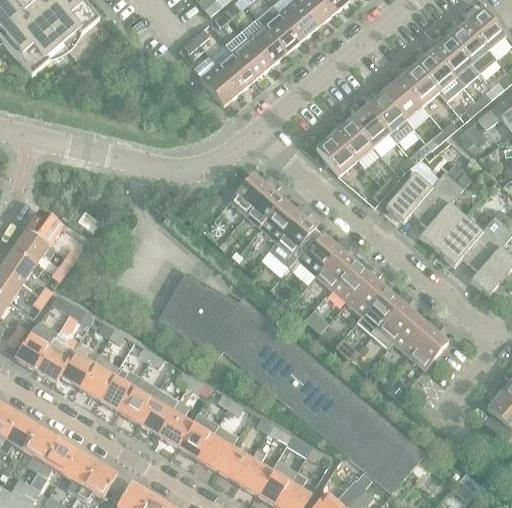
[(0,0),(0,39),(31,76),(49,60),(45,56),(77,30),(80,34),(99,19),(82,0),(0,0)]
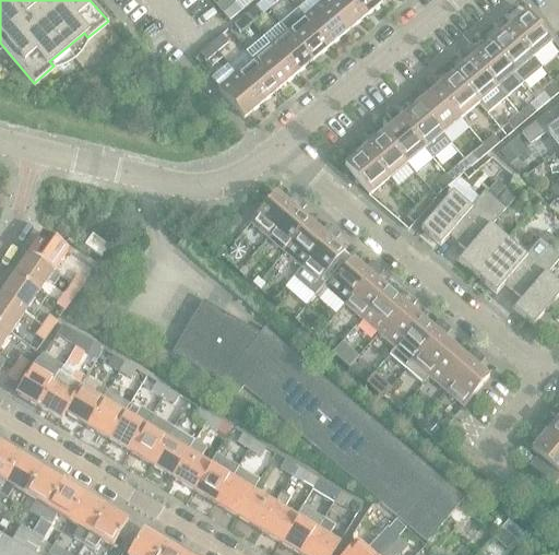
[(223,10),(234,1),(233,0),(216,0),(215,1),(223,10)]
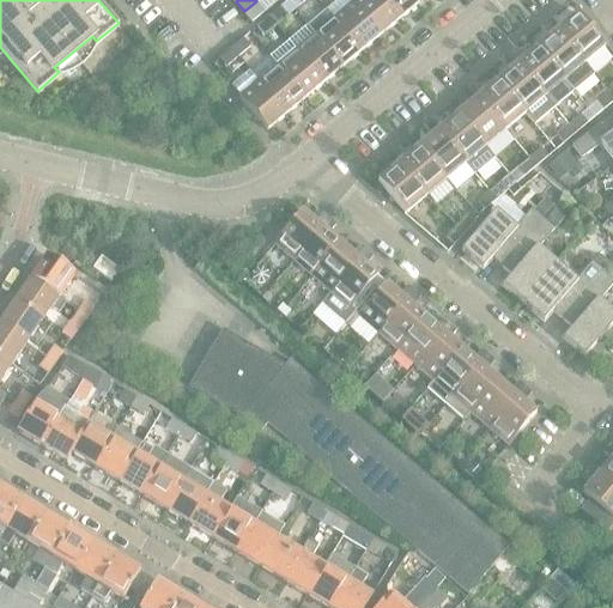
[(252,19),(263,8),(256,0),(244,11),(252,19)]
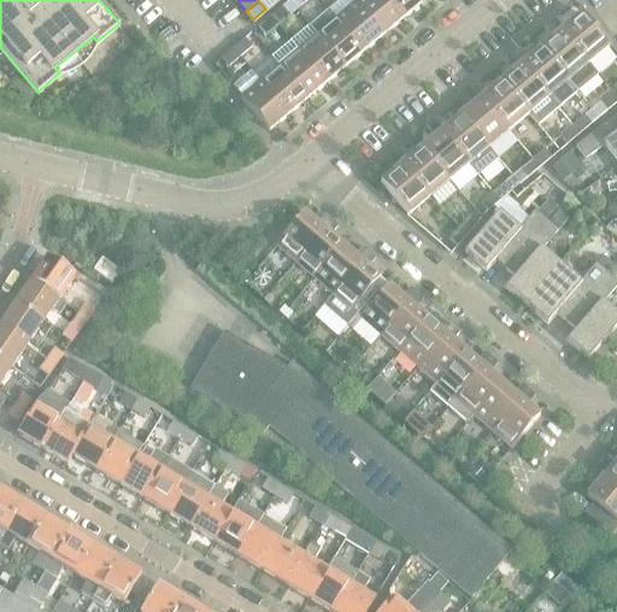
[(353,0),(335,16),(363,48),(382,33),(356,0),(353,0)]
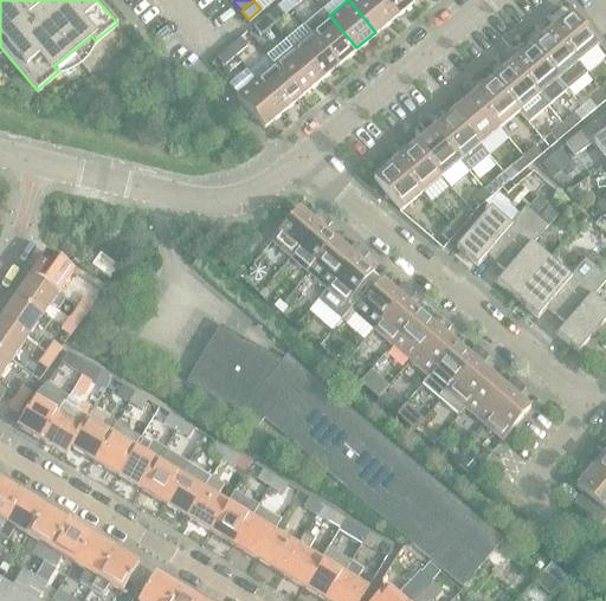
[(349,0),(375,32),(393,17),(379,0),(349,0)]
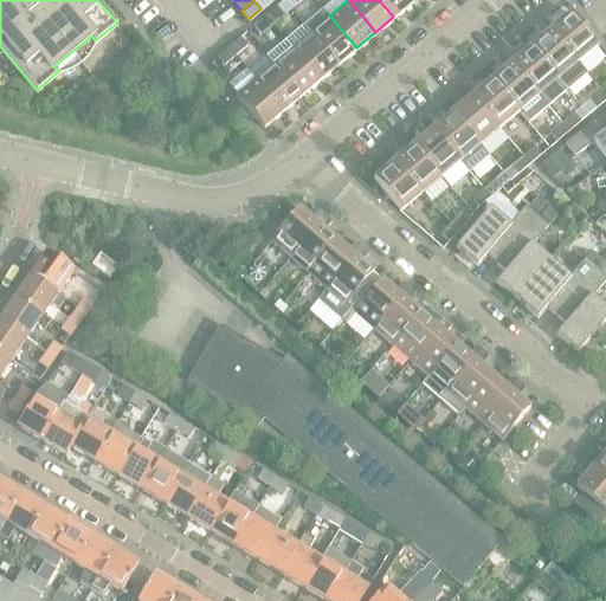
[(379,0),(393,17),(412,1),(411,0),(379,0)]
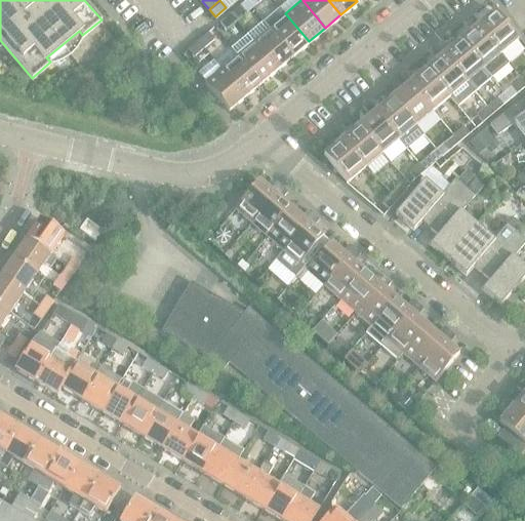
[(240,3),(230,12),(236,18),(245,10),(240,3)]
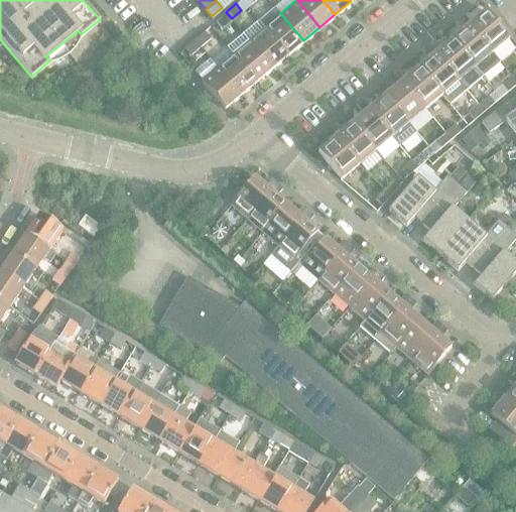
[(257,17),(264,26),(287,53),(303,40),(280,13),(273,4),(257,17)]
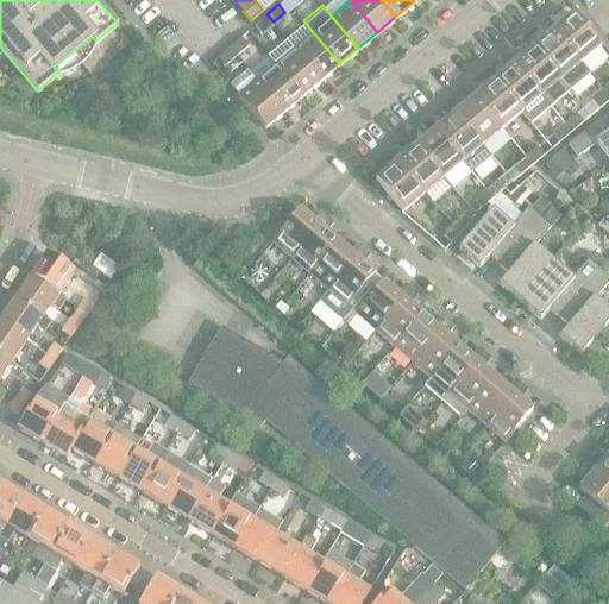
[(572,11),(552,27),(579,60),(601,43),(572,11)]
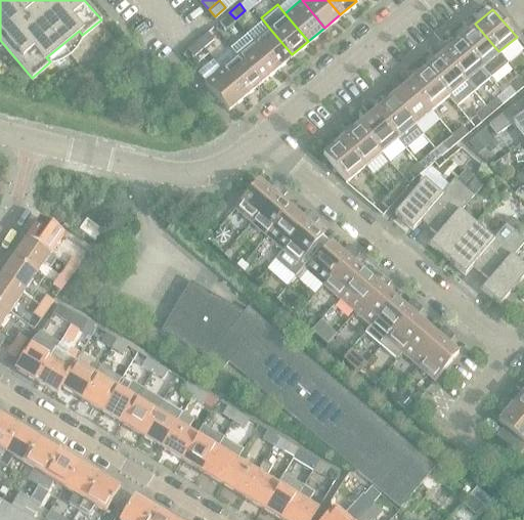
[(224,28),(235,18),(229,12),(219,20),(224,28)]
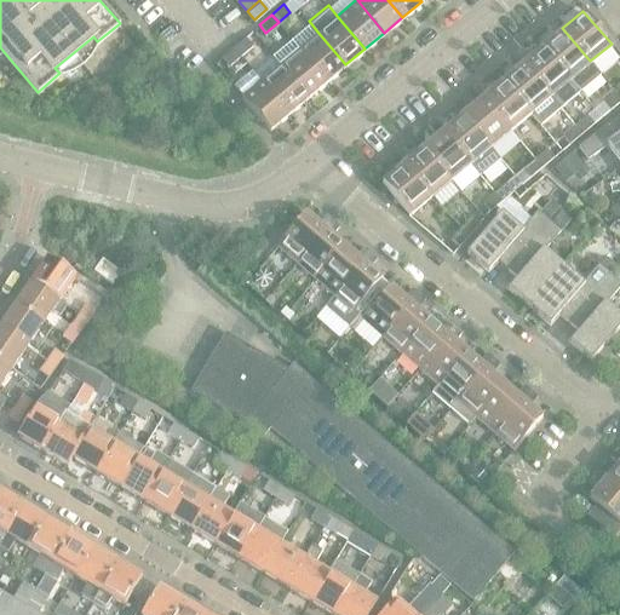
[(600,73),(590,61),(562,28),(543,45),(580,90),(600,73)]
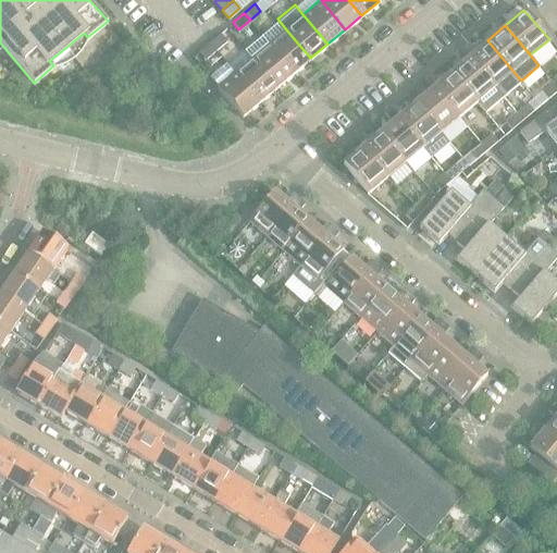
[(285,28),(269,42),(294,72),(310,58),(285,28)]
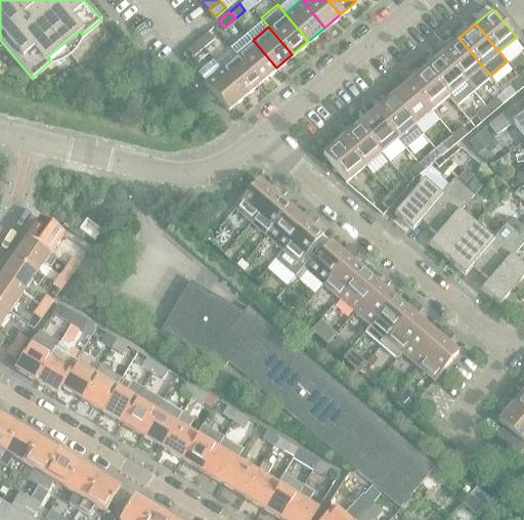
[(207,31),(198,39),(203,46),(213,37),(207,31)]
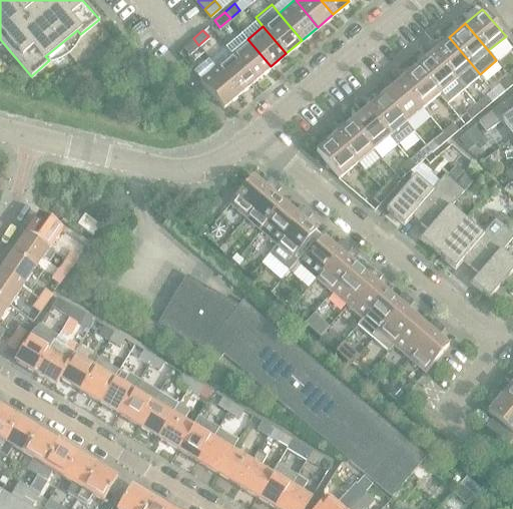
[(464,87),(480,74),(449,37),(432,51),(455,78),(456,78),(464,87)]
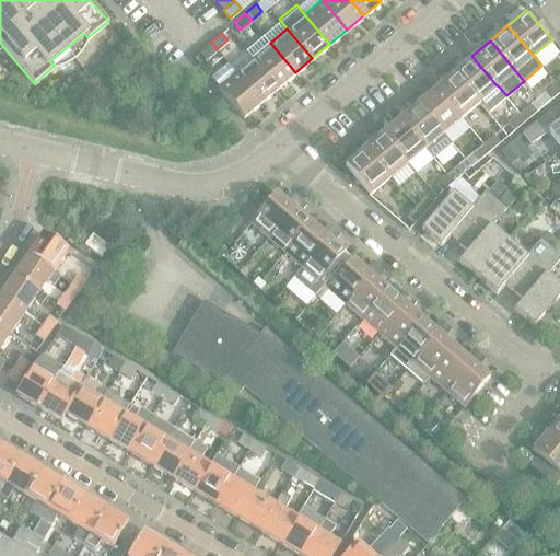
[(206,58),(217,49),(211,42),(199,50),(206,58)]
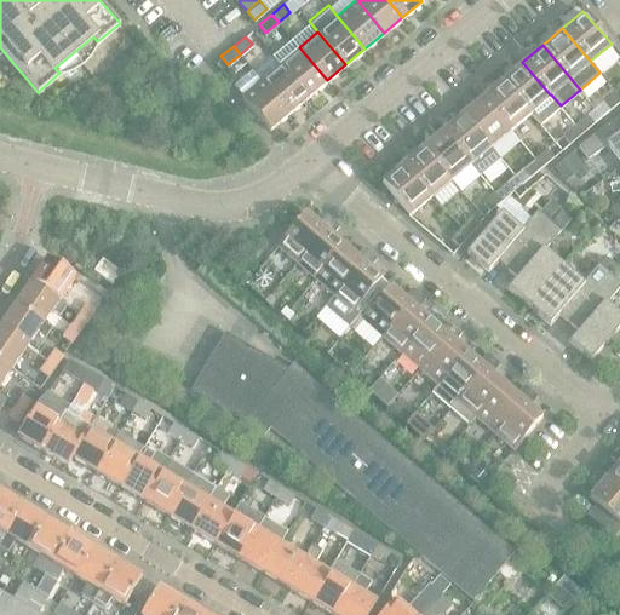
[(299,47),(280,63),(308,96),(327,80),(299,47)]
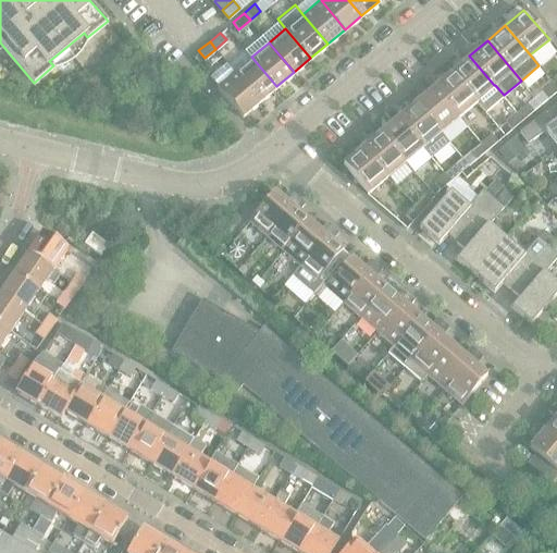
[(469,56),(452,71),(477,100),(485,111),(504,95),(494,85),(469,56)]
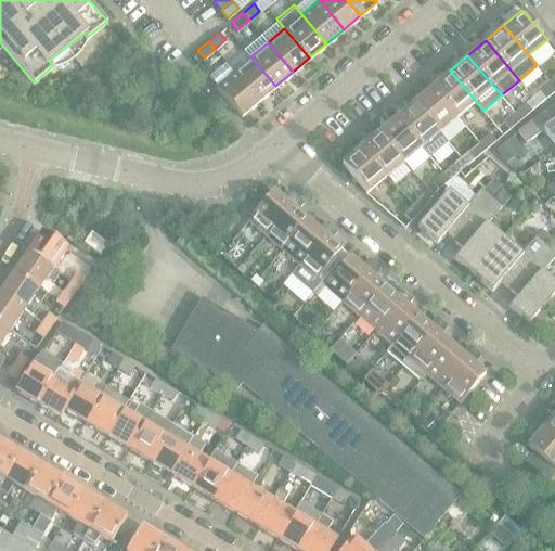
[(250,56),(233,71),(258,100),(275,86),(250,56)]
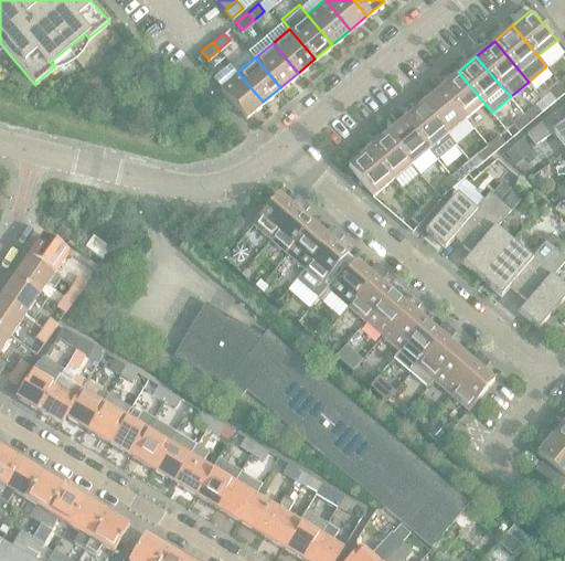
[(213,75),(221,86),(237,73),(230,63),(228,62),(213,75)]
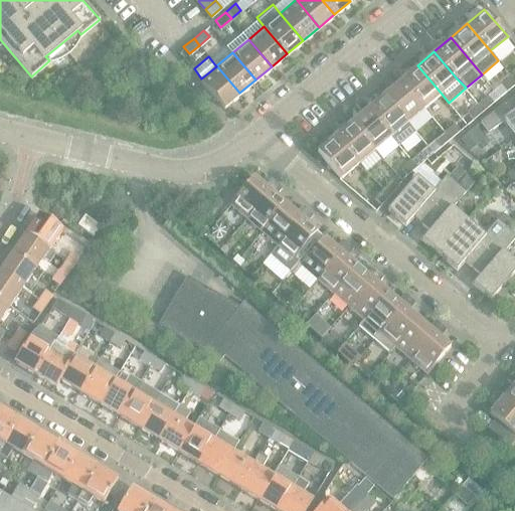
[(223,107),(239,93),(216,65),(200,79),(223,107)]
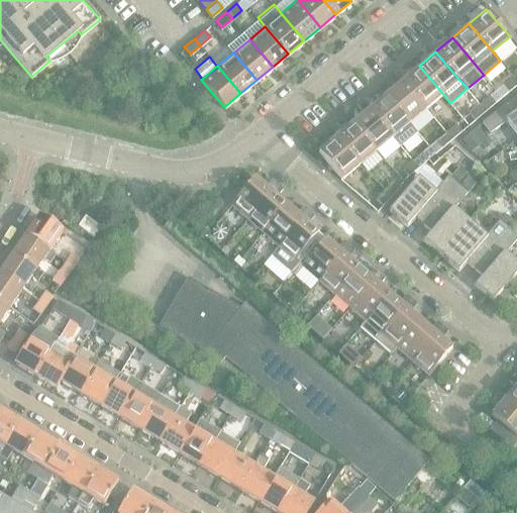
[(419,66),(402,79),(425,107),(442,93),(419,66)]
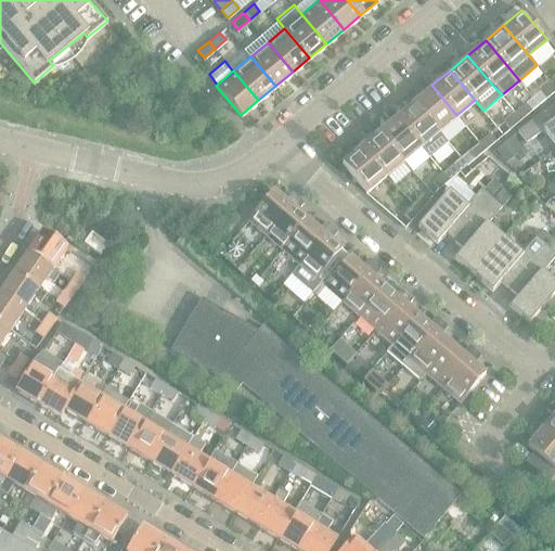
[(546,98),(554,90),(554,86),(551,81),(540,90),(546,98)]
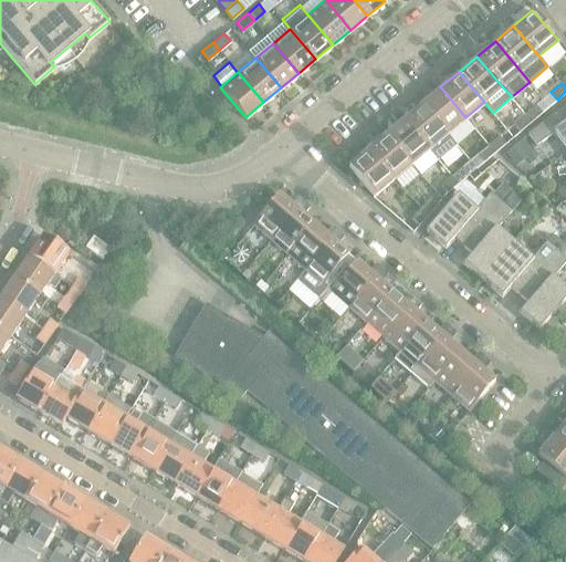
[(440,86),(422,102),(448,133),(465,117),(440,86)]
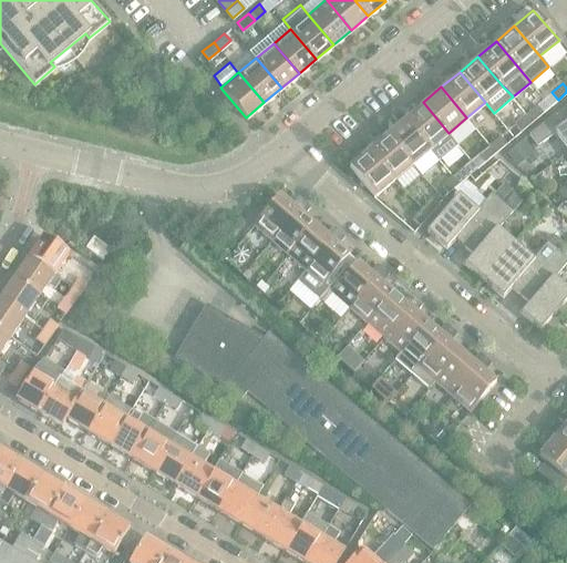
[(544,99),(550,106),(558,100),(552,92),(544,99)]
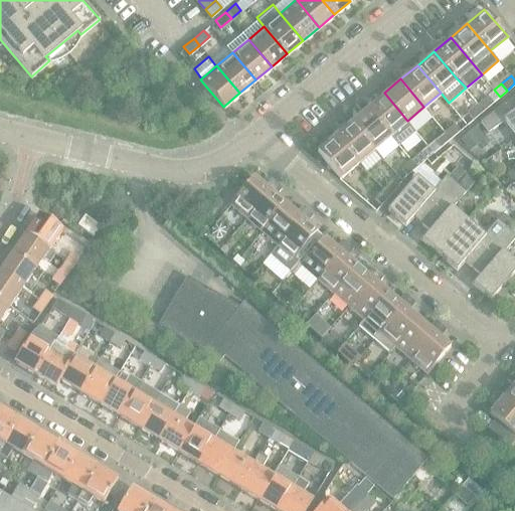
[(494,90),(488,95),(493,102),(500,97),(494,90)]
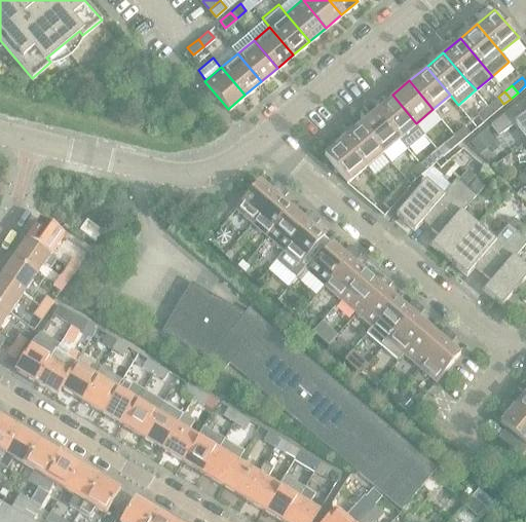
[(392,95),(375,109),(399,138),(407,147),(423,133),(416,123),(392,95)]
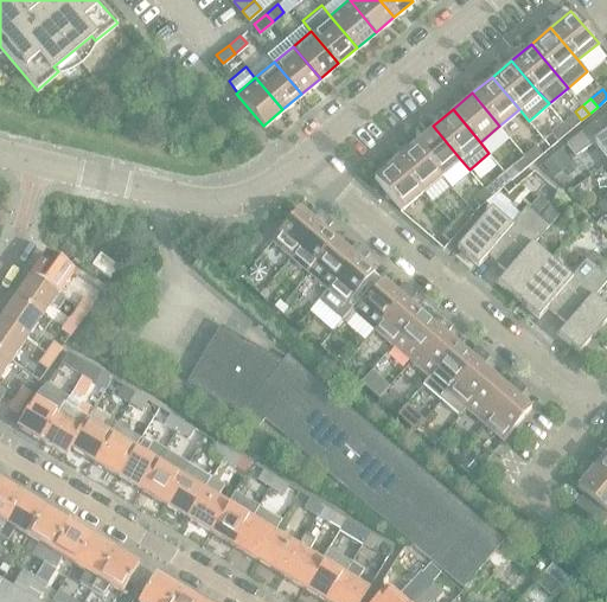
[(594,139),(606,155),(606,109),(566,141),(575,153),(594,139)]
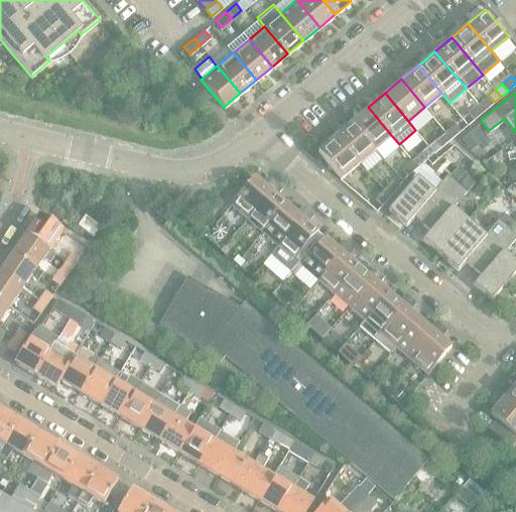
[(489,95),(479,104),(484,110),(494,102),(489,95)]
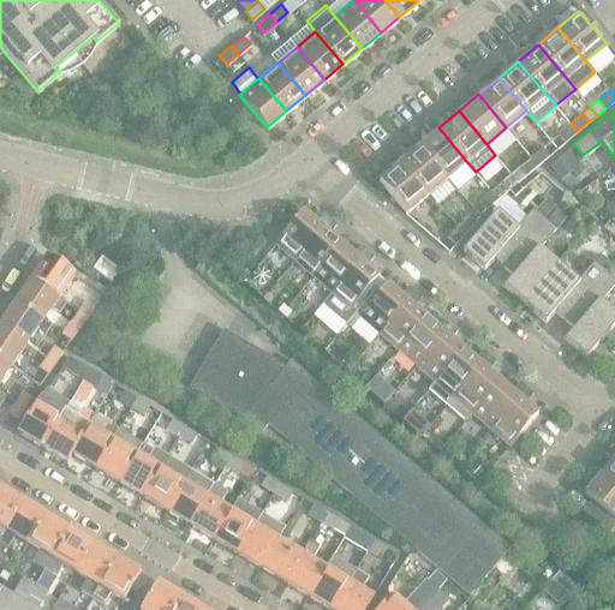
[(565,142),(577,131),(571,124),(559,133),(565,142)]
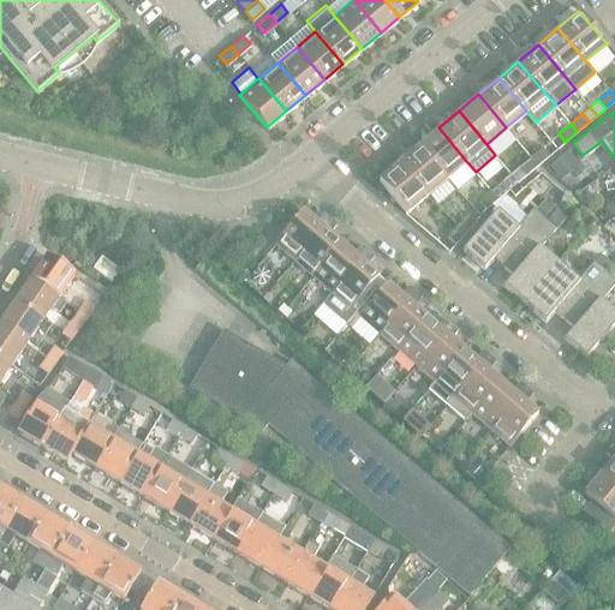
[(439,127),(419,144),(447,177),(466,161),(439,127)]
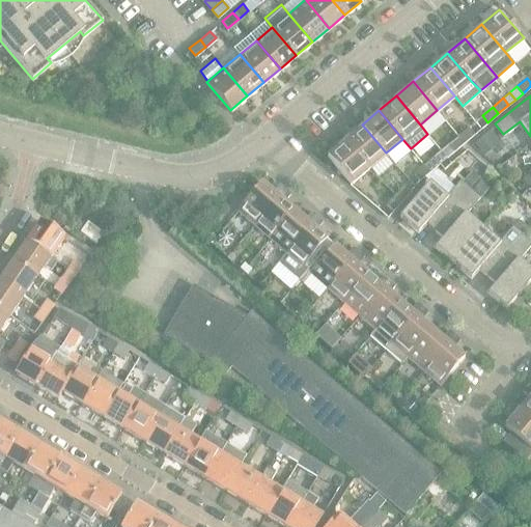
[(362,125),(344,139),(368,167),(386,153),(362,125)]
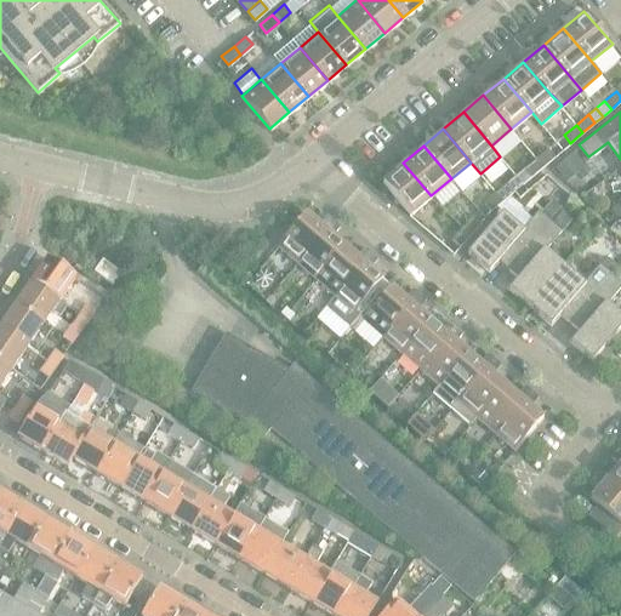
[(548,148),(536,158),(542,166),(554,157),(548,148)]
